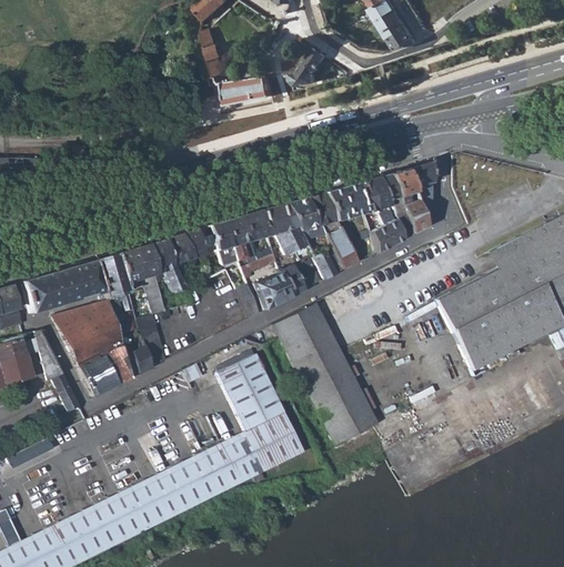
[(199,26),(204,31),(208,19),(228,0),(201,0),(195,7),(205,18),(199,26)]
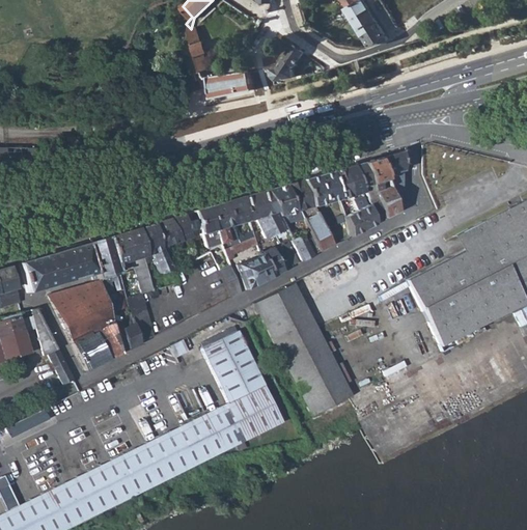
[(364,0),(351,7),(376,46),(394,38),(368,0),(364,0)]
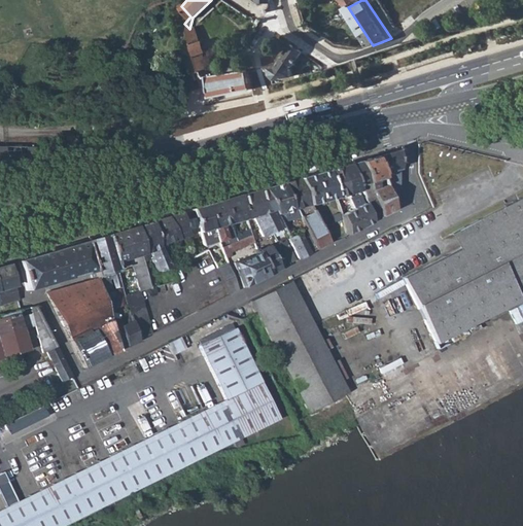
[(196,27),(189,29),(202,67),(209,65),(207,60),(211,59),(205,39),(201,40),(196,27)]
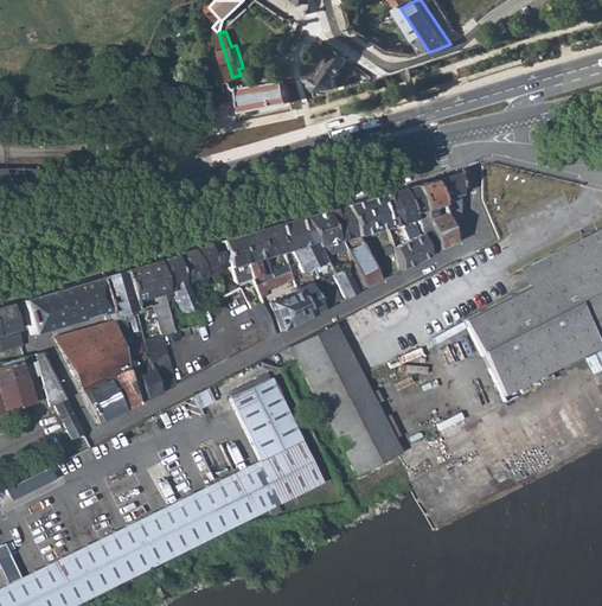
[(330,63),(339,49),(333,45),(324,59),(330,63)]
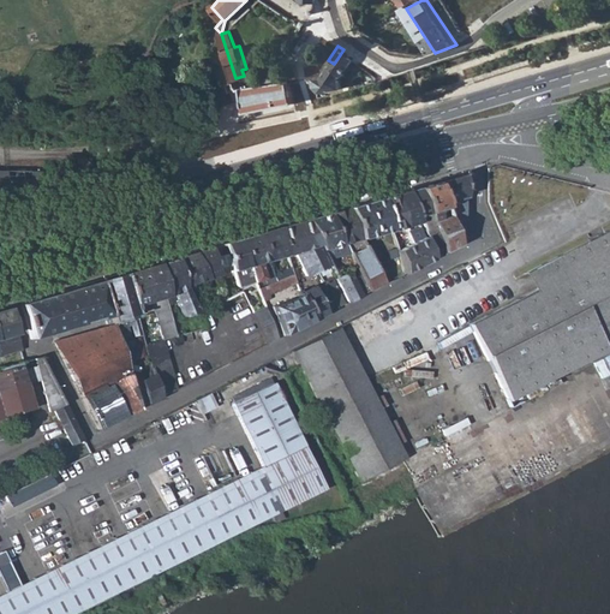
[(327,76),(317,77),(318,83),(326,90),(346,88),(344,76),(348,75),(359,59),(344,49),(334,64),(327,76)]
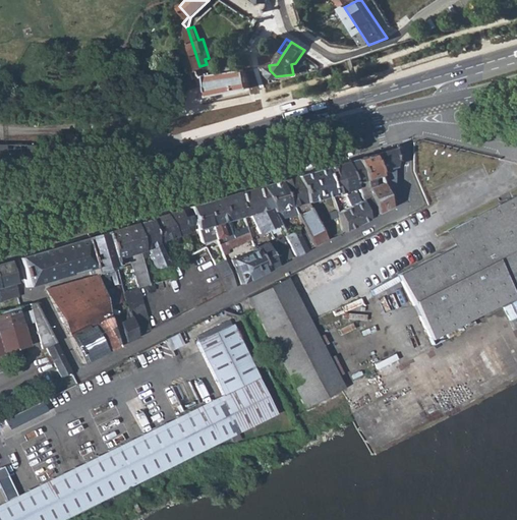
[(247,68),(208,76),(211,96),(251,88),(247,68)]
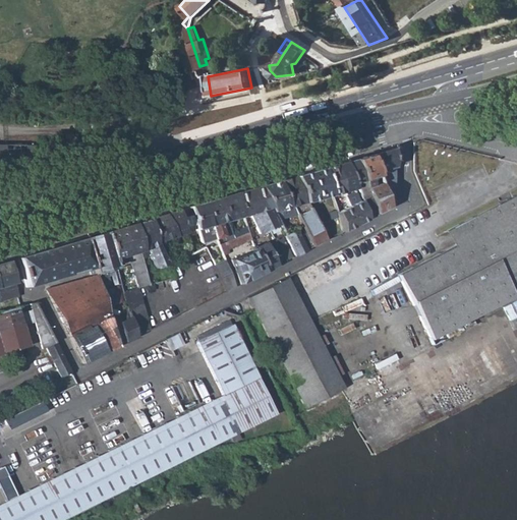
[(0,167),(38,165),(38,159),(37,145),(0,142),(0,167)]
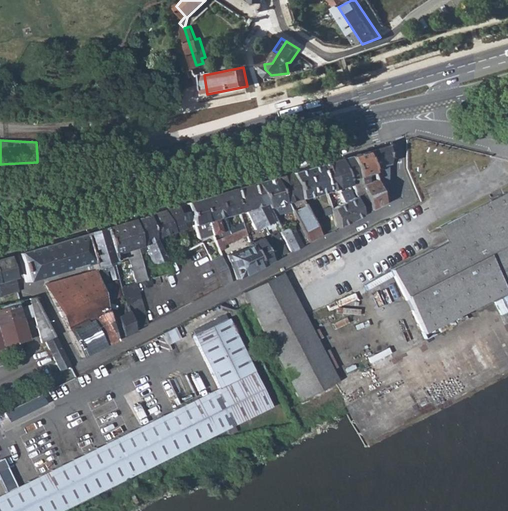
[(366,152),(386,203),(389,195),(390,145),(366,152)]
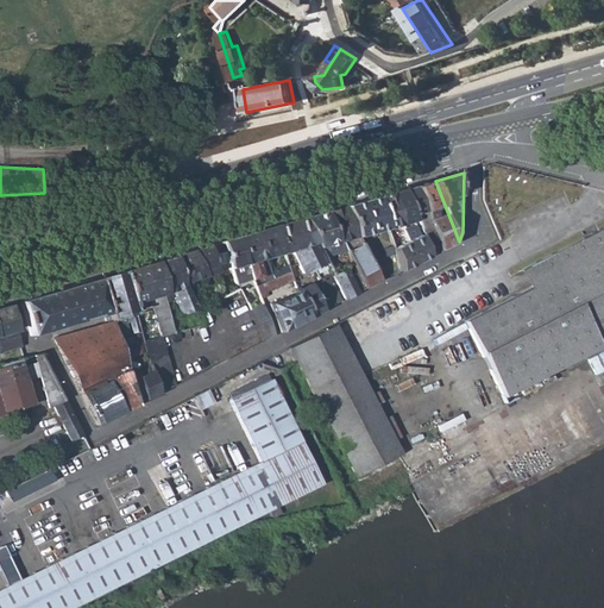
[(442,250),(459,242),(435,181),(419,186),(442,250)]
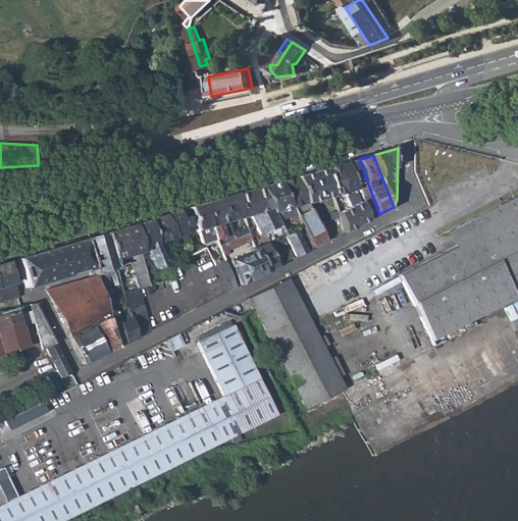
[(369,219),(379,214),(359,159),(348,162),(356,184),(360,183),(366,200),(363,201),(369,219)]
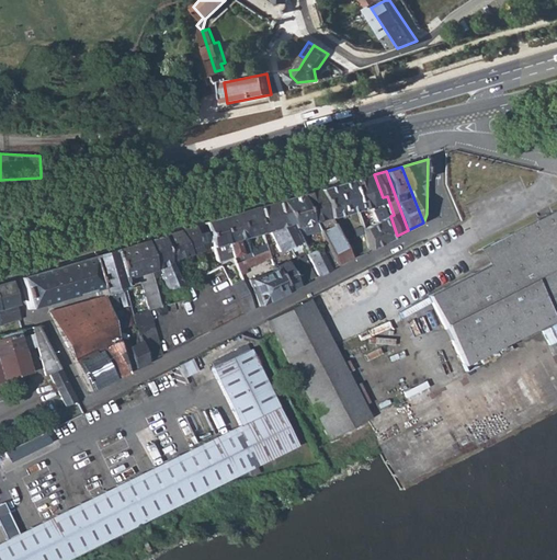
[(378,223),(390,216),(383,197),(374,174),(363,178),(372,207),(374,206),(374,207),(375,209),(375,213),(378,223)]
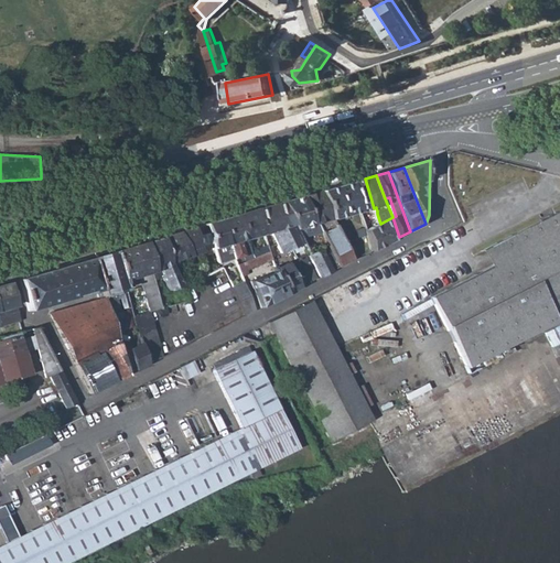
[(374,208),(365,179),(354,182),(363,212),(374,208)]
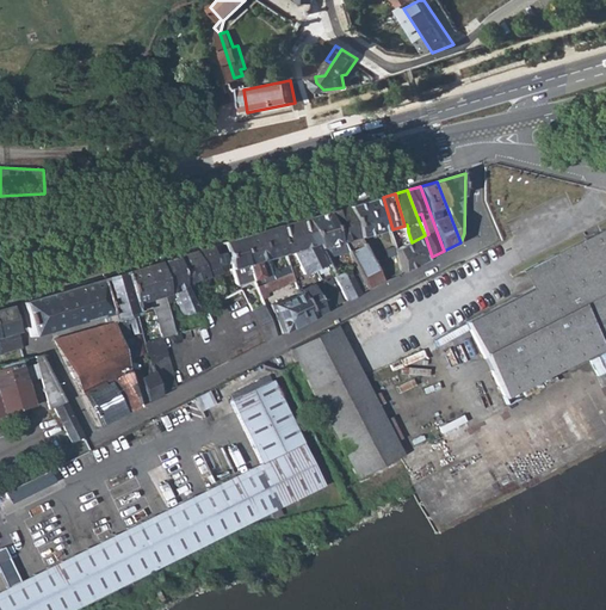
[(393,229),(383,197),(351,207),(365,236),(393,229)]
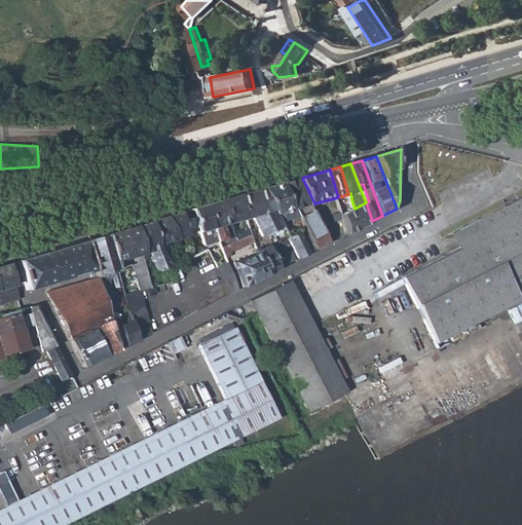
[(314,203),(302,178),(293,181),(304,207),(314,203)]
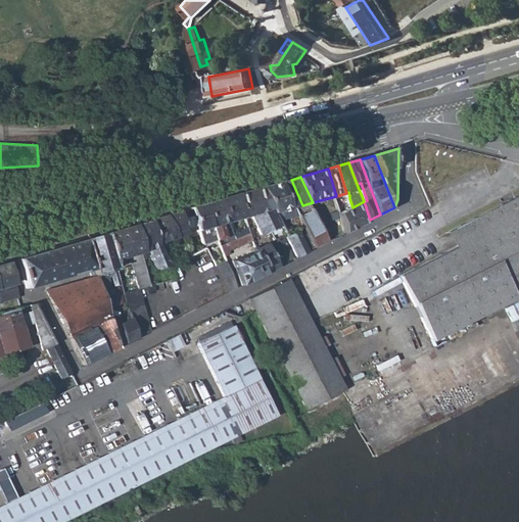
[(302,205),(291,180),(283,182),(291,203),(295,202),(297,207),(302,205)]
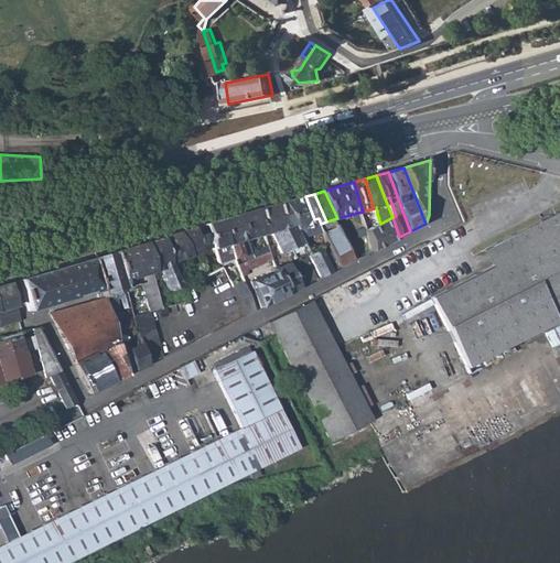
[(314,219),(305,196),(286,203),(300,229),(321,224),(319,218),(314,219)]
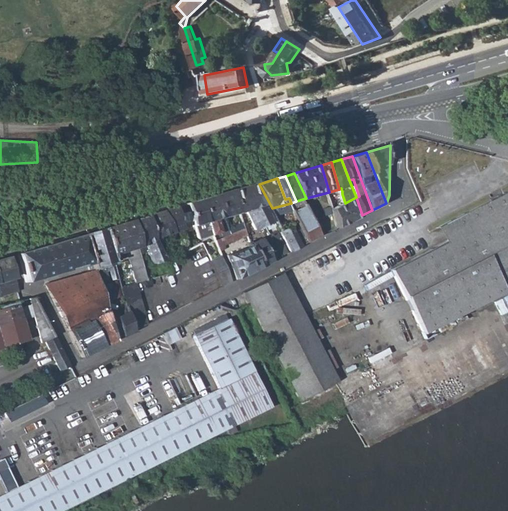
[(272,208),(259,184),(236,190),(243,213),(250,211),(258,229),(277,219),(272,208)]
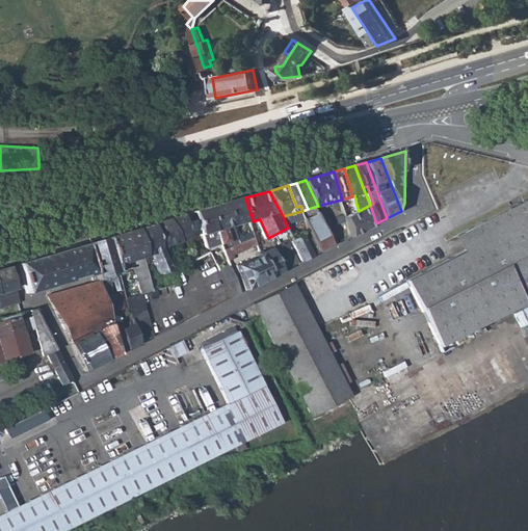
[(253,221),(245,197),(230,203),(236,226),(247,223),(252,239),(257,237),(256,232),(253,221)]
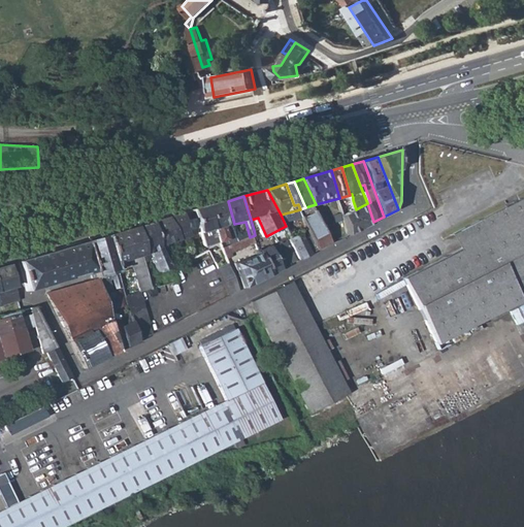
[(340,201),(345,216),(352,211),(350,209),(353,208),(351,201),(349,199),(340,201)]
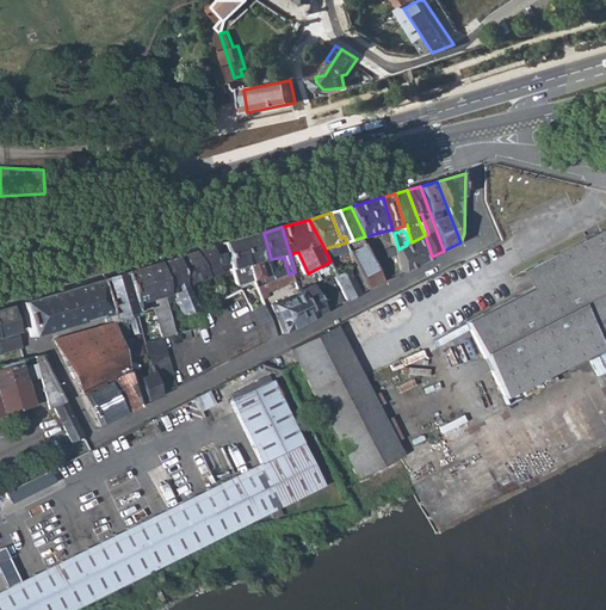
[(274,273),(271,259),(264,233),(246,238),(257,281),(267,278),(263,263),(266,262),(272,282),(277,279),(274,273)]
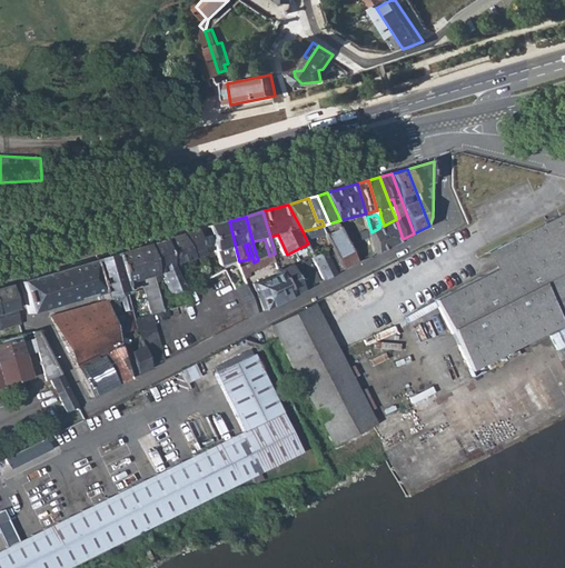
[(514,266),(440,304),(476,374),(564,328),(564,322),(561,317),(564,315),(564,217),(505,248),(514,266)]
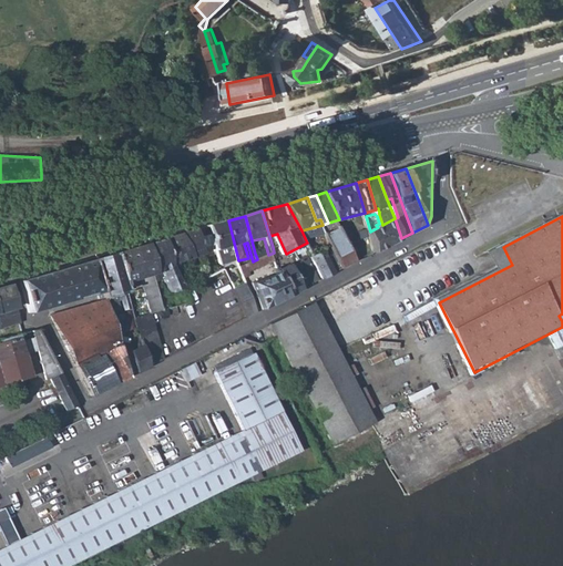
[(389,245),(401,238),(395,218),(382,225),(388,243),(389,245)]
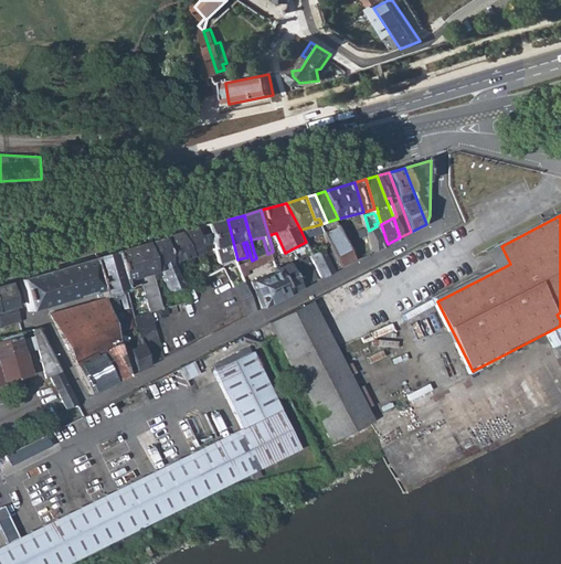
[(223,264),(237,259),(228,220),(212,224),(223,264)]
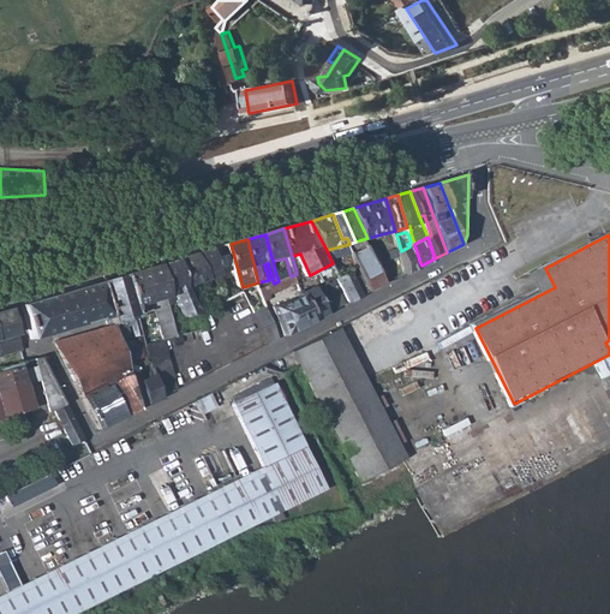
[(354,252),(372,290),(389,281),(371,245),(360,250),(359,248),(357,249),(358,251),(354,252)]
